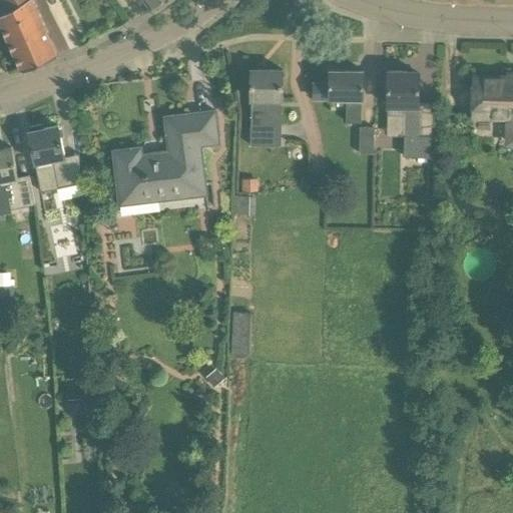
[(0,29),(20,73),(57,56),(31,0),(0,0),(7,13),(0,16),(0,29)]
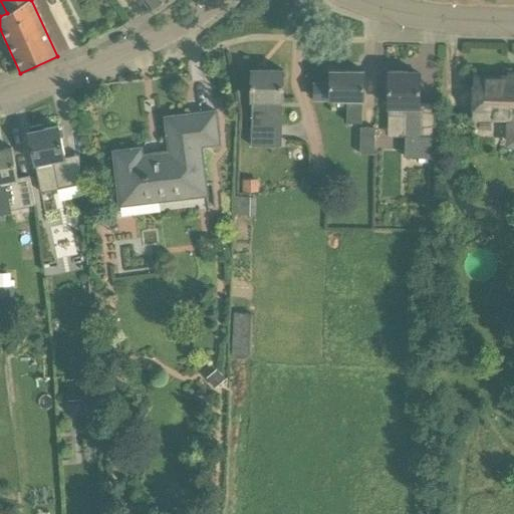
[(146,0),(152,9),(164,0),(146,0)]
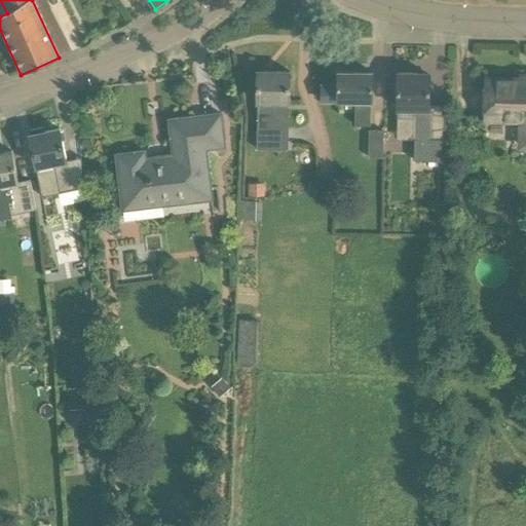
[(290,102),(291,92),(291,72),(259,72),(258,150),(290,150),(290,126),(273,126),(273,102),(290,102)]
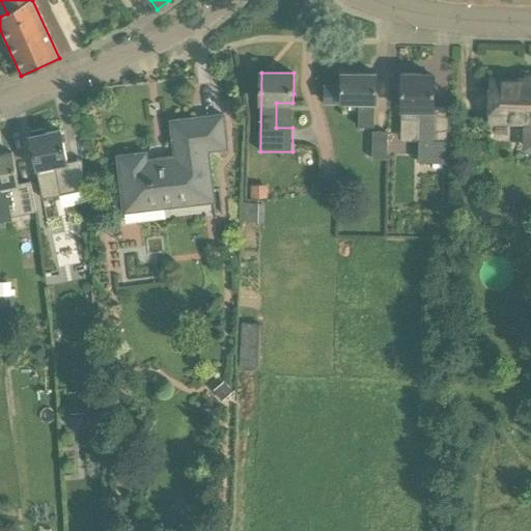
[(360,128),(375,128),(375,104),(376,104),(376,74),(342,74),(342,87),(326,87),(326,103),(341,103),(341,116),(360,116),(360,128)]
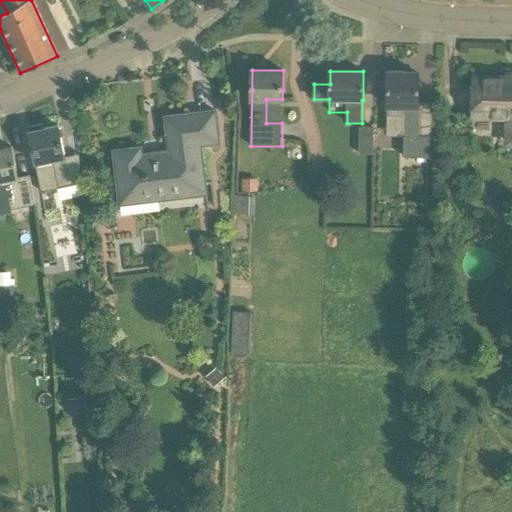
[(434,135),(434,112),(435,100),(419,100),(419,74),(407,74),(407,72),(388,72),(388,105),(405,105),(404,157),(434,158),(434,135)]
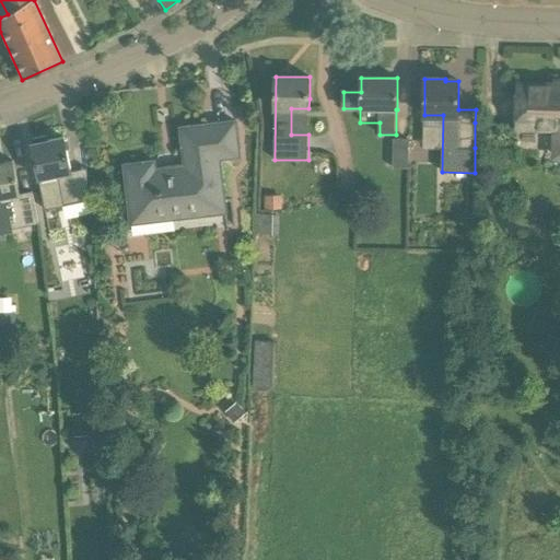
[(559,85),(518,85),(517,128),(559,128),(559,85)]
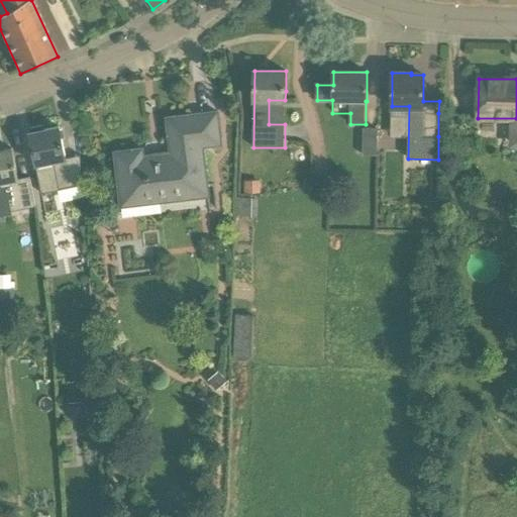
[(122,207),(209,197),(203,146),(222,144),(218,112),(168,118),(172,154),(143,158),(142,149),(115,152),(122,207)]
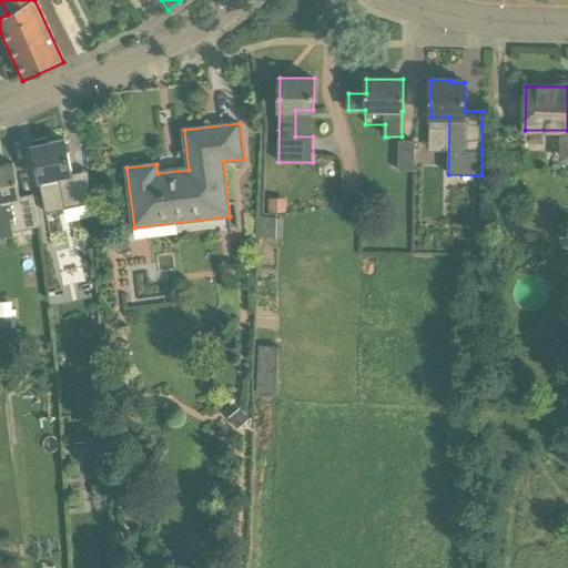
[(47,215),(66,212),(66,210),(92,205),(90,176),(74,180),(66,140),(49,143),(49,139),(33,142),(34,146),(33,146),(47,215)]
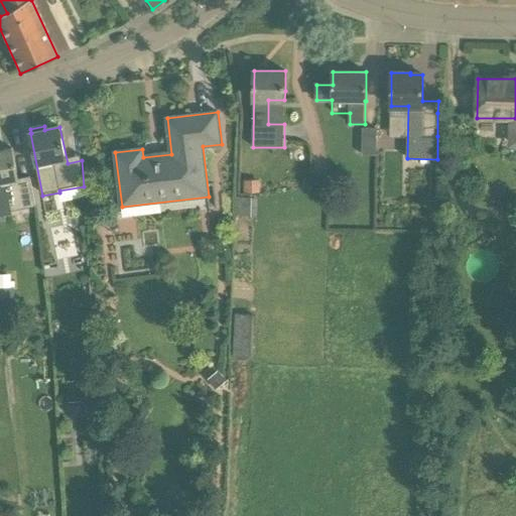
[(363,129),(363,155),(377,155),(377,129),(363,129)]
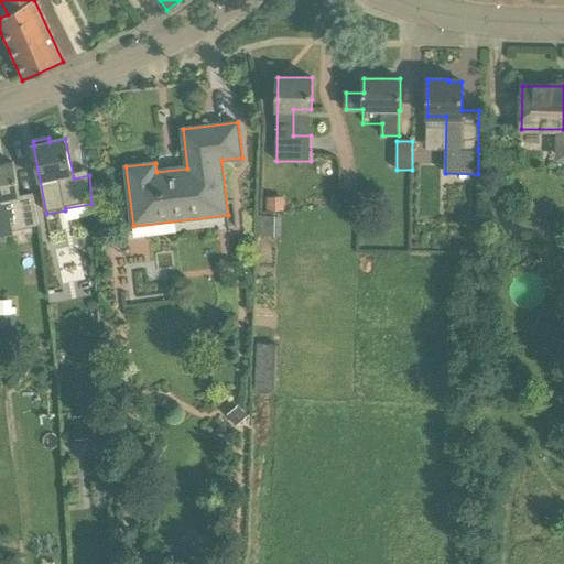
[(34,197),(21,201),(13,163),(0,165),(0,199),(4,198),(11,231),(40,226),(34,197)]
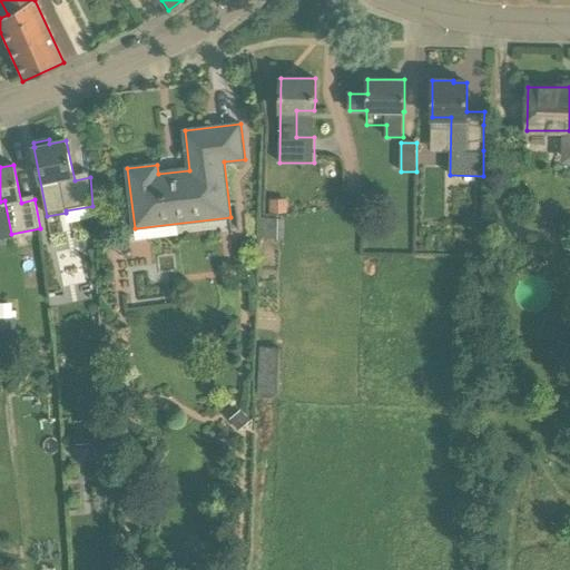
[(285,202),(272,202),(272,213),(285,213),(285,202)]
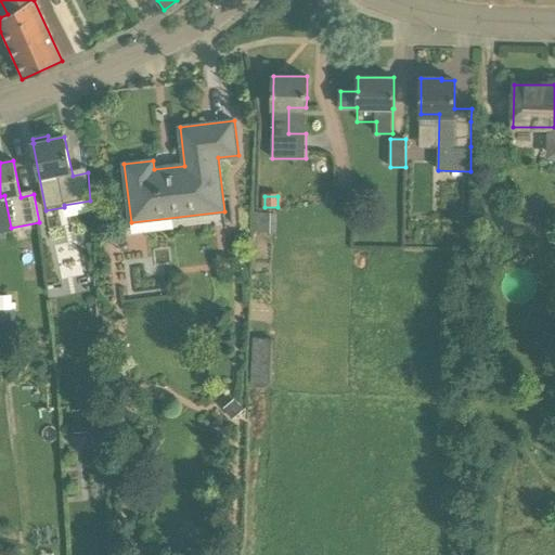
[(12,295),(0,295),(0,309),(16,309),(15,302),(12,302),(12,295)]
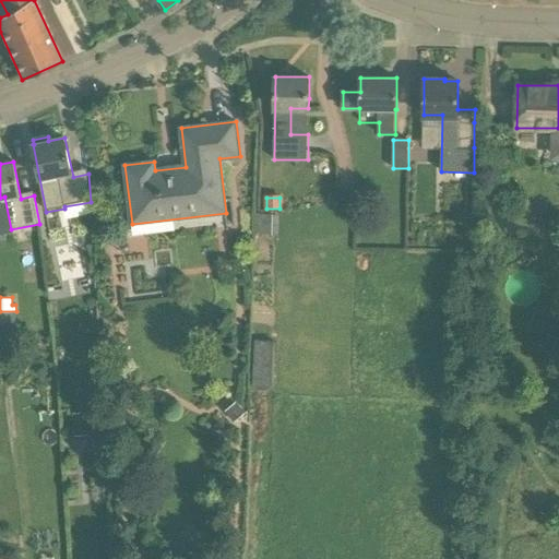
[(274,387),(276,341),(254,340),(252,385),(274,387)]
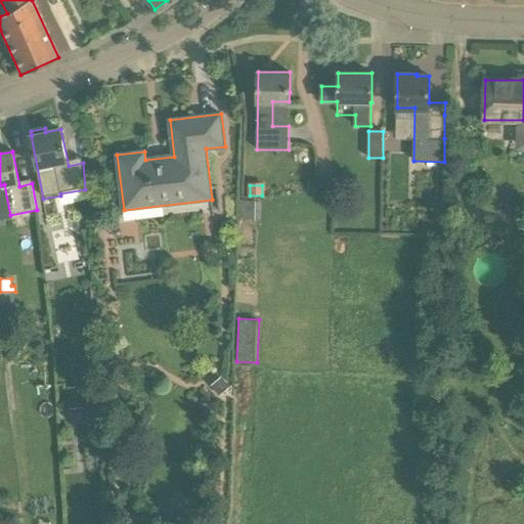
[(230,387),(221,376),(210,386),(219,396),(230,387)]
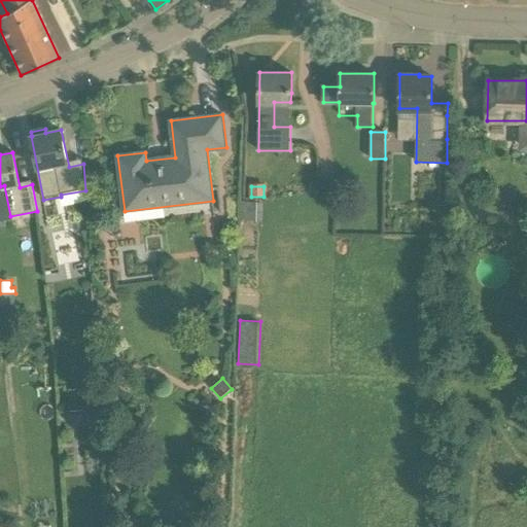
[(83,410),(82,388),(68,388),(69,411),(83,410)]
